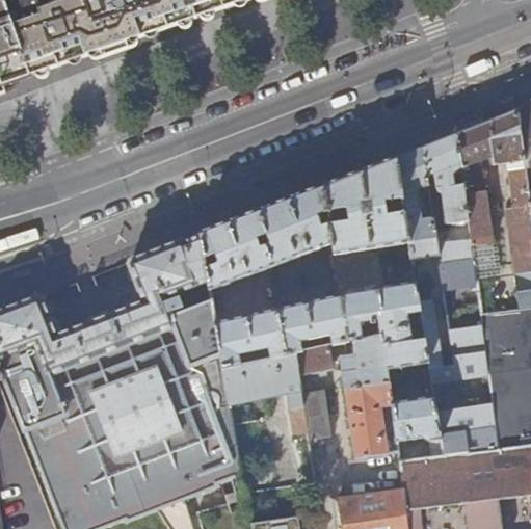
[(0,87),(32,77),(4,0),(2,0),(0,1),(0,87)]
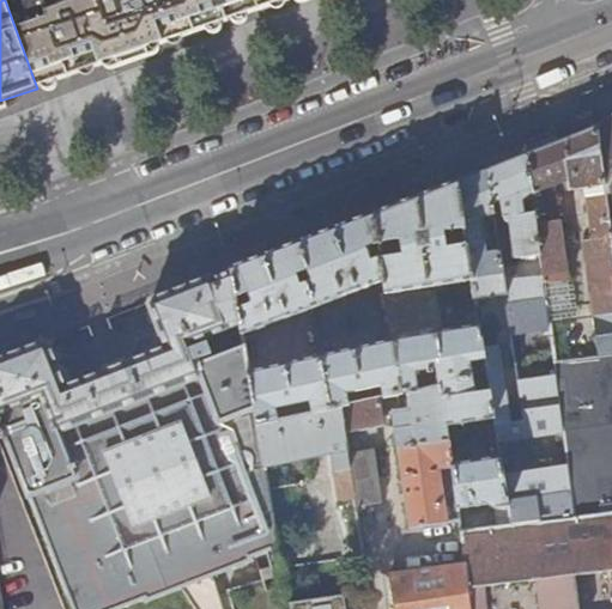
[(5,0),(37,89),(48,85),(117,60),(151,49),(291,0),(5,0)]
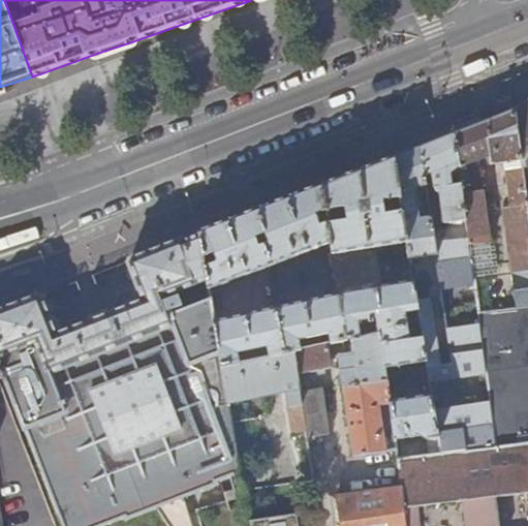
[(496,113),(496,118),(515,110),(511,101),(500,105),(501,111),(496,113)]
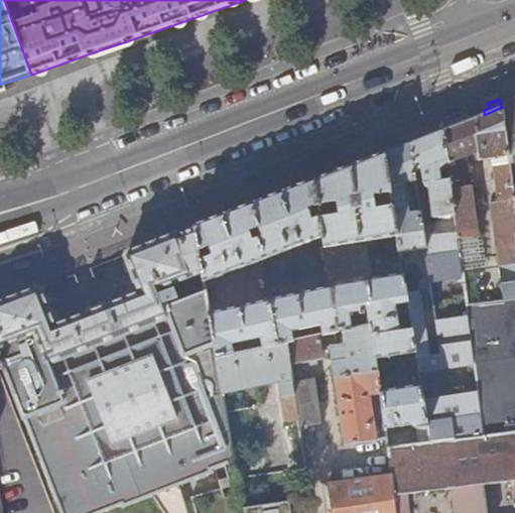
[(514,99),(502,107),(510,160),(511,160),(514,194),(514,99)]
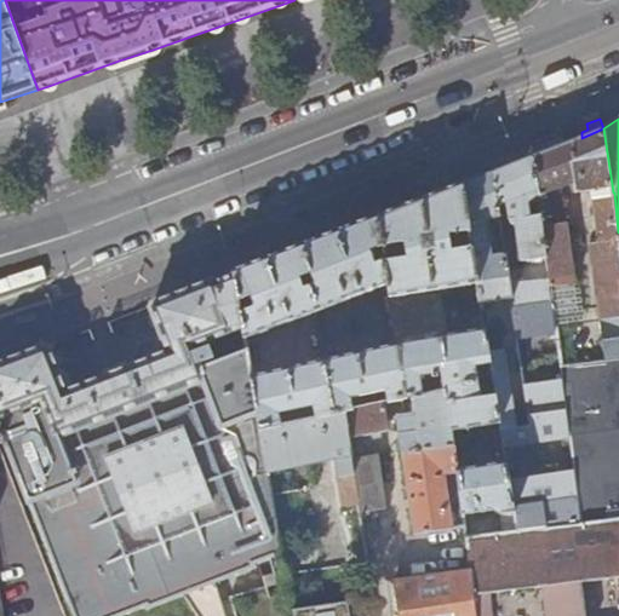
[(569,143),(531,157),(537,202),(538,214),(544,258),(549,287),(573,283),(566,229),(559,188),(571,183),(573,193),(589,190),(599,241),(589,242),(600,318),(579,321),(554,323),(552,323),(559,364),(618,358),(618,232),(614,193),(613,193),(603,128),(582,138),(569,143)]
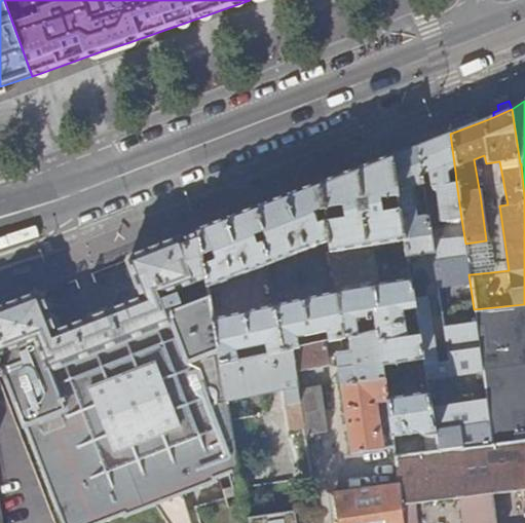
[(439,138),(417,146),(421,175),(428,174),(430,187),(437,187),(440,213),(441,221),(461,219),(456,182),(447,184),(446,173),(455,172),(450,134),(439,138)]
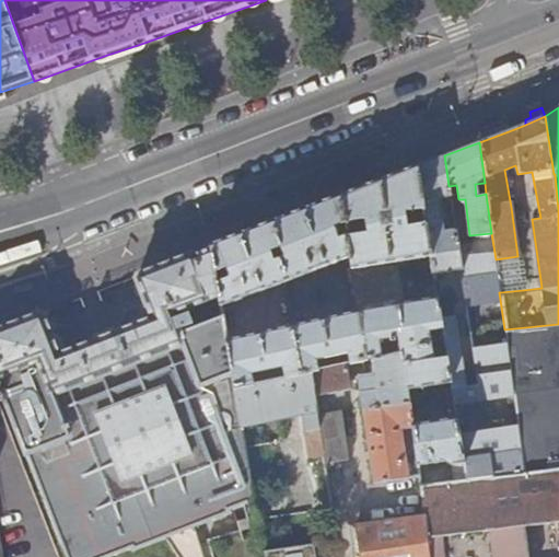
[(432,160),(418,166),(431,254),(433,271),(459,267),(462,267),(455,229),(444,231),(439,199),(450,195),(449,186),(444,155),(432,160)]
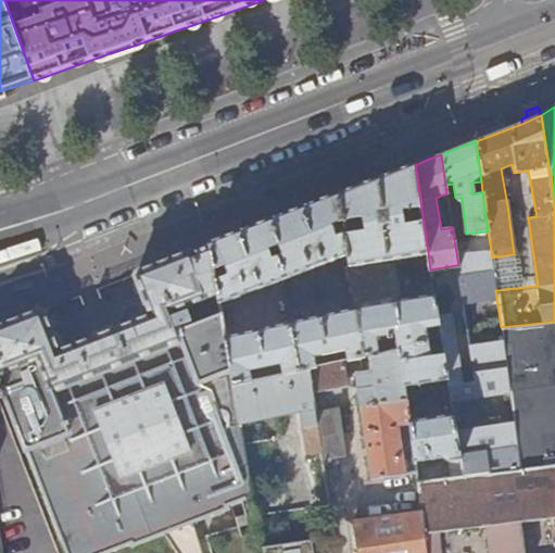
[(381,177),(338,195),(348,253),(356,308),(364,356),(370,355),(379,353),(376,336),(396,332),(399,349),(400,349),(405,385),(449,378),(444,352),(430,354),(426,326),(439,324),(438,313),(434,294),(400,300),(394,259),(428,252),(415,165),(381,177)]
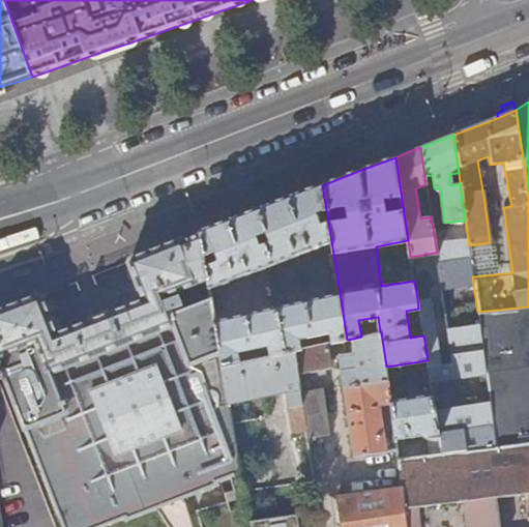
[(460,183),(459,173),(449,174),(450,185),(460,183)]
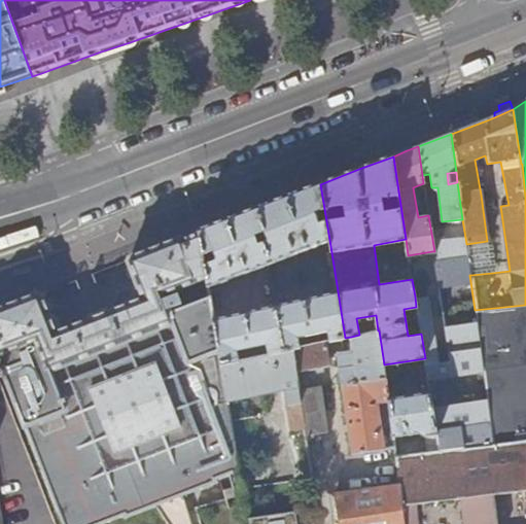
[(284,199),(255,209),(272,263),(329,240),(320,184),(284,199)]
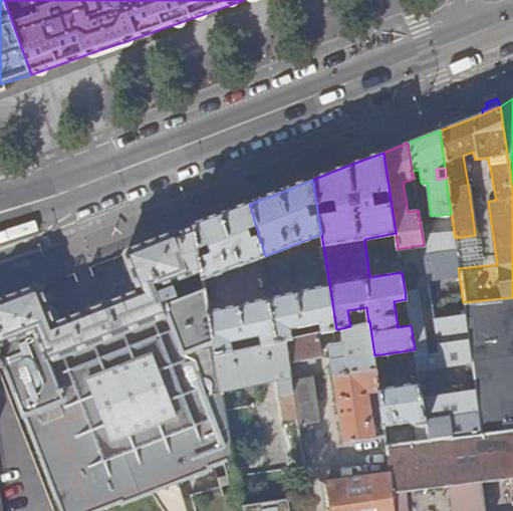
[(194,226),(195,229),(204,279),(265,256),(249,204),(223,215),(194,226)]
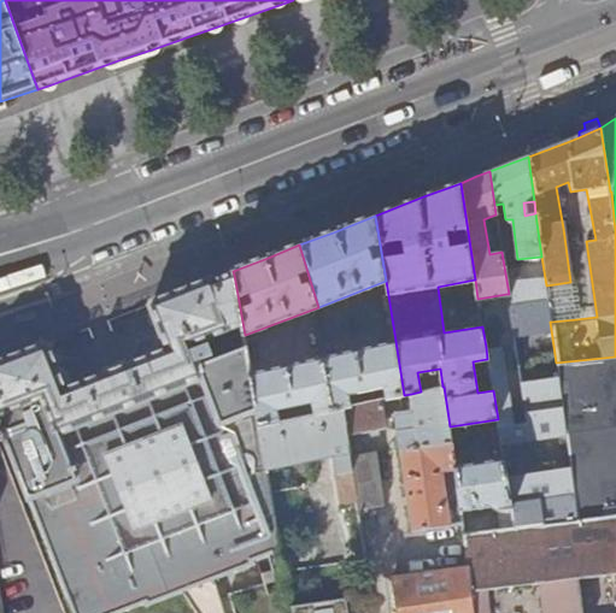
[(509,294),(506,294),(506,300),(505,300),(524,420),(515,423),(499,425),(504,458),(515,526),(578,519),(568,449),(556,363),(550,322),(551,322),(546,286),(541,257),(517,259),(516,249),(502,251),(502,252),(509,294)]
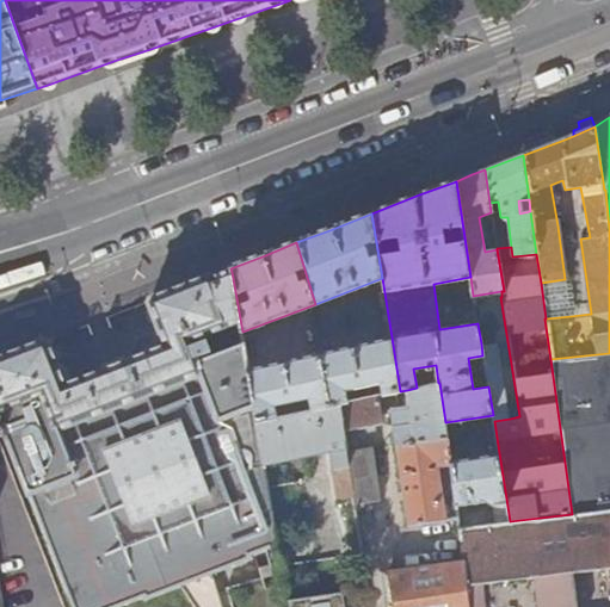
[(0,421),(73,606),(116,606),(143,596),(145,599),(204,576),(253,557),(252,553),(278,544),(267,485),(263,457),(257,422),(248,369),(242,332),(232,272),(214,278),(210,277),(197,282),(159,296),(152,298),(149,303),(166,347),(65,385),(47,340),(11,353),(0,358),(0,421)]
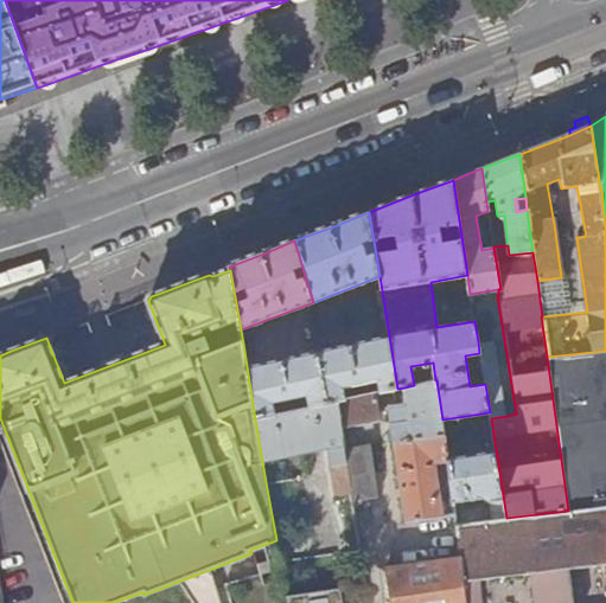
[(561,277),(537,281),(542,316),(567,314),(561,277)]
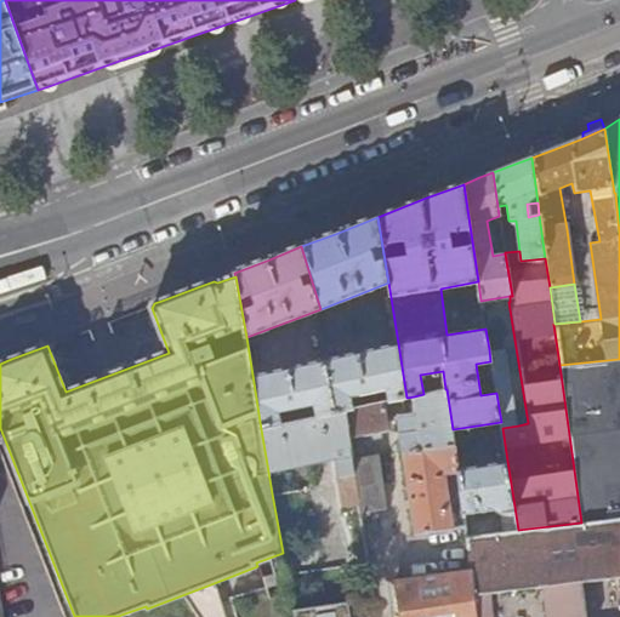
[(398,343),(325,359),(337,412),(348,410),(354,409),(352,398),(357,396),(359,407),(386,401),(382,390),(387,390),(390,401),(407,398),(398,343)]
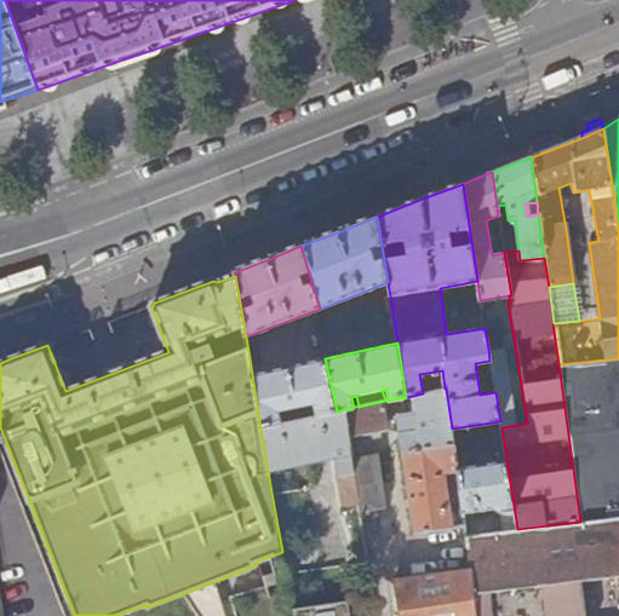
[(505,347),(488,349),(489,361),(496,392),(500,421),(502,427),(517,425),(505,347)]
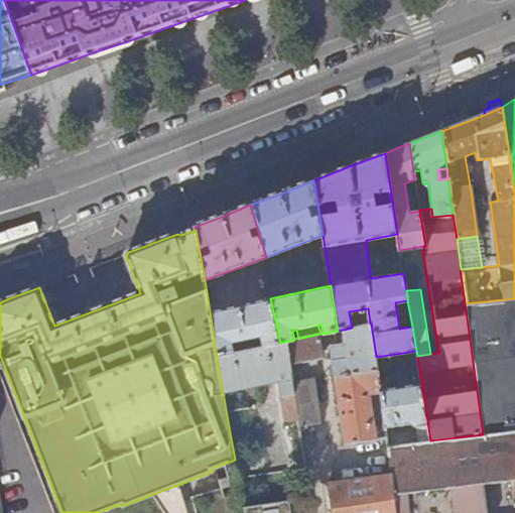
[(270,298),(210,311),(217,357),(234,353),(232,344),(237,343),(238,352),(260,347),(258,338),(262,337),(264,346),(280,343),(270,298)]
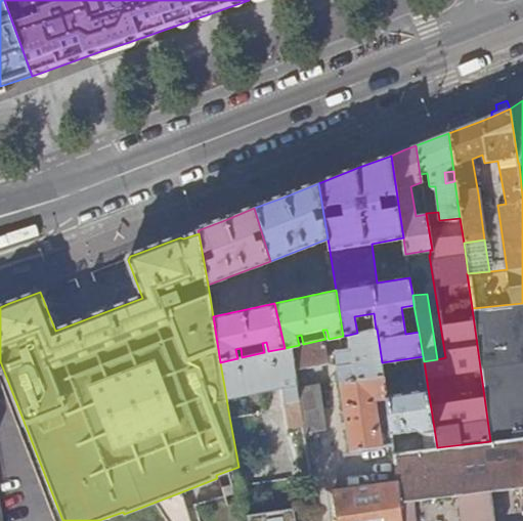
[(522,303),(472,308),(482,382),(522,377),(522,303)]
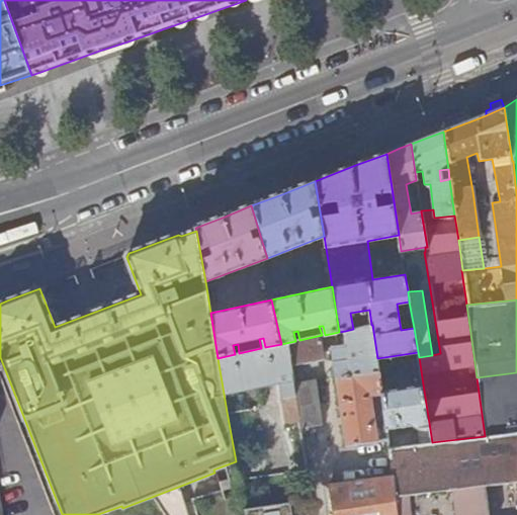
[(350,313),(353,329),(371,325),(369,310),(350,313)]
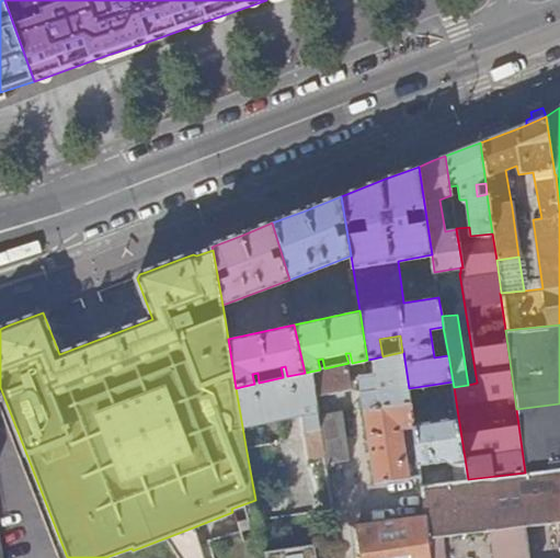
[(383,356),(374,359),(376,373),(361,375),(375,480),(420,475),(419,465),(418,460),(408,462),(402,429),(413,428),(413,424),(409,388),(403,352),(402,352),(383,356)]
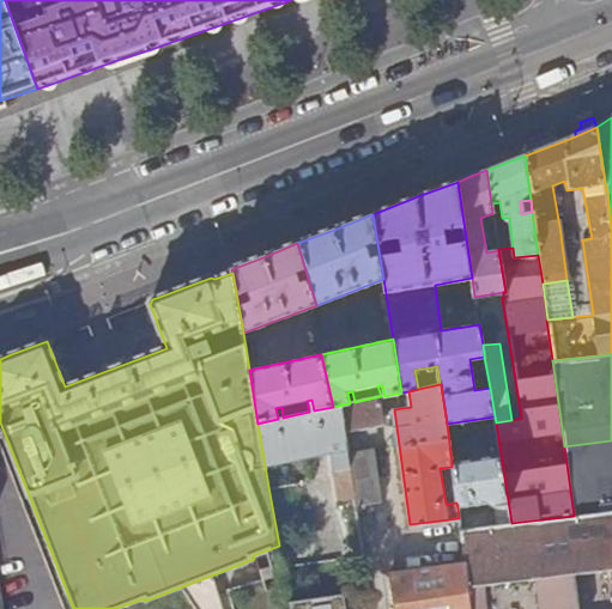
[(350,403),(344,405),(347,432),(385,425),(381,396),(355,402),(350,403)]
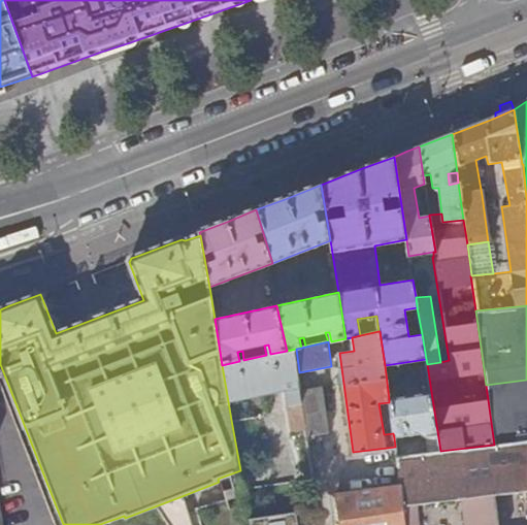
[(239,361),(222,365),(227,395),(300,381),(299,372),(296,349),(287,351),(270,354),(266,355),(243,360),(239,361)]
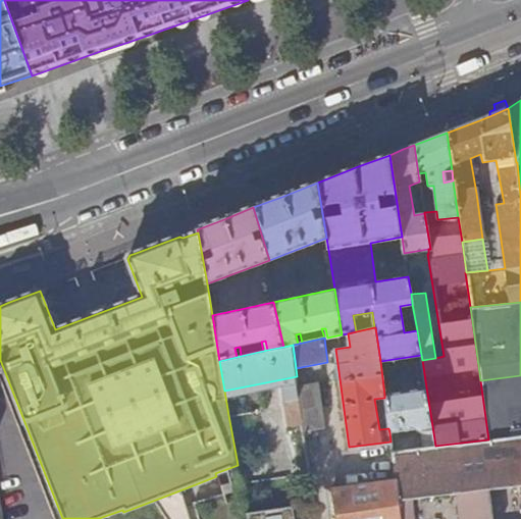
[(520,375),(480,380),(488,439),(520,434),(520,375)]
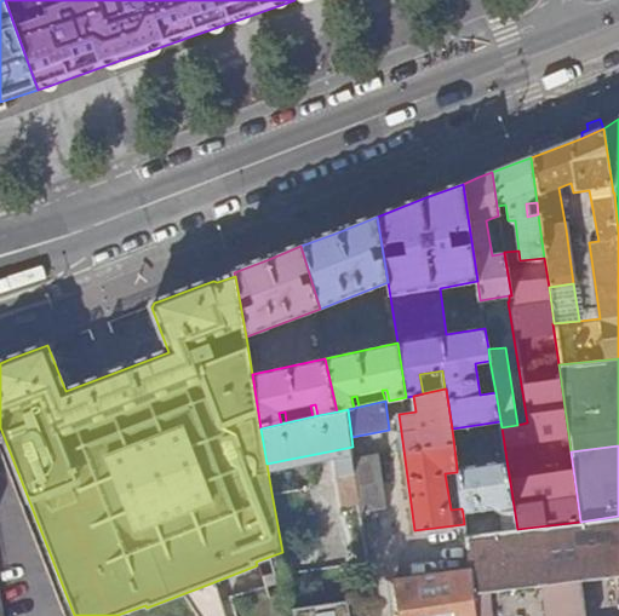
[(356,473),(355,462),(354,454),(336,456),(338,477),(356,473)]
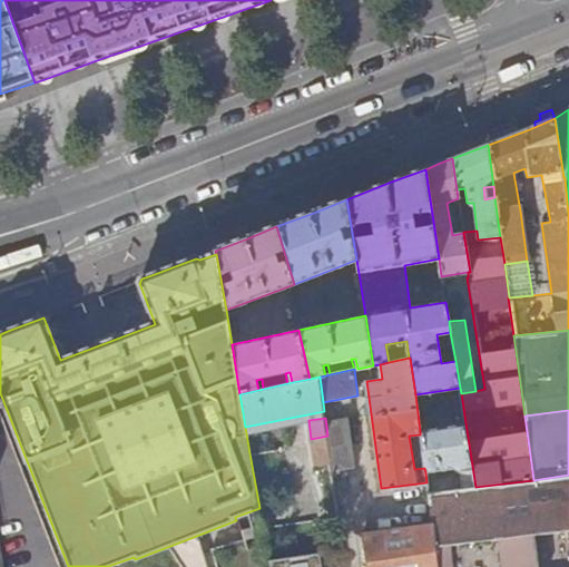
[(326,426),(331,452),(347,450),(343,423),(326,426)]
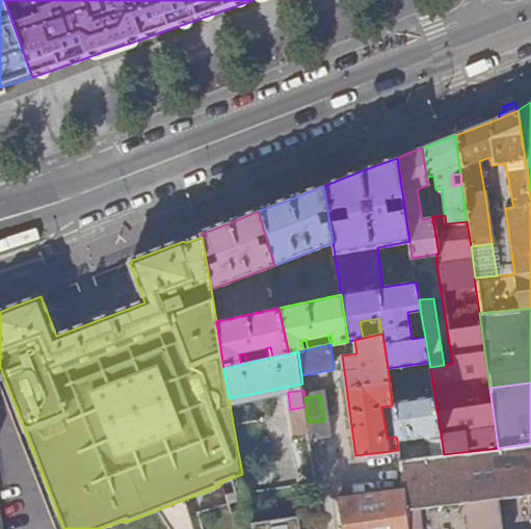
[(430,440),(432,456),(444,454),(434,395),(392,402),(392,405),(396,437),(397,441),(423,435),(430,440)]
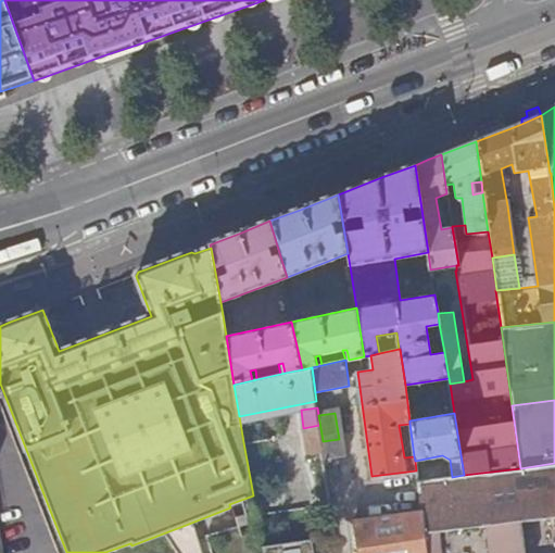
[(554,516),(554,463),(520,468),(464,475),(452,477),(431,479),(417,481),(421,512),(354,523),(358,552),(527,552),(522,522),(554,516)]
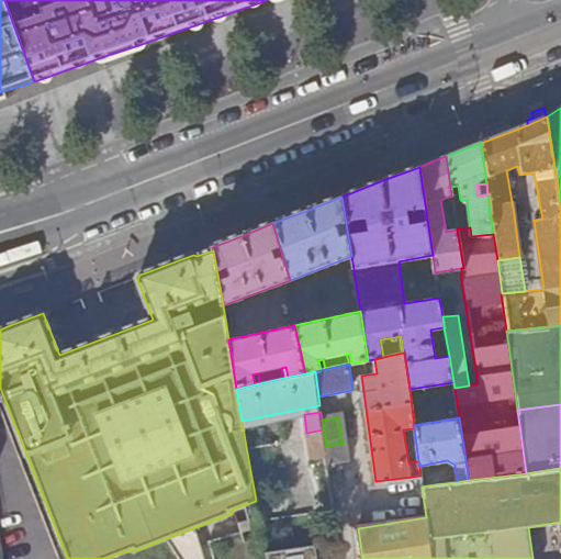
[(421,476),(422,487),(436,484),(435,474),(421,476)]
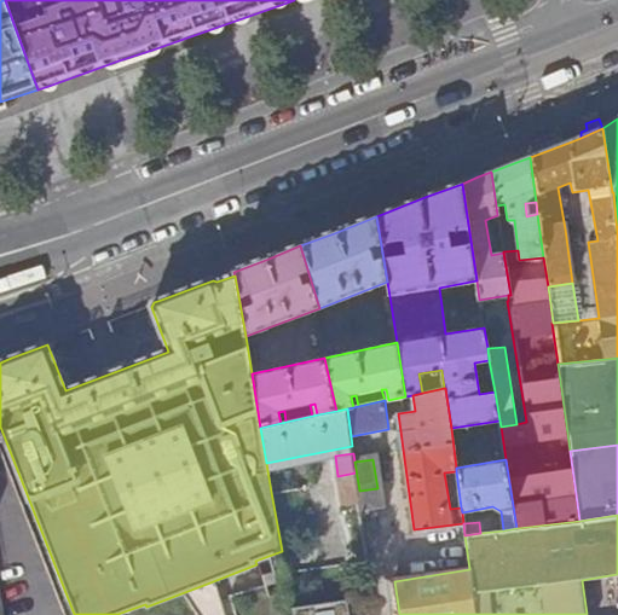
[(376,614),(374,592),(293,605),(294,614),(376,614)]
